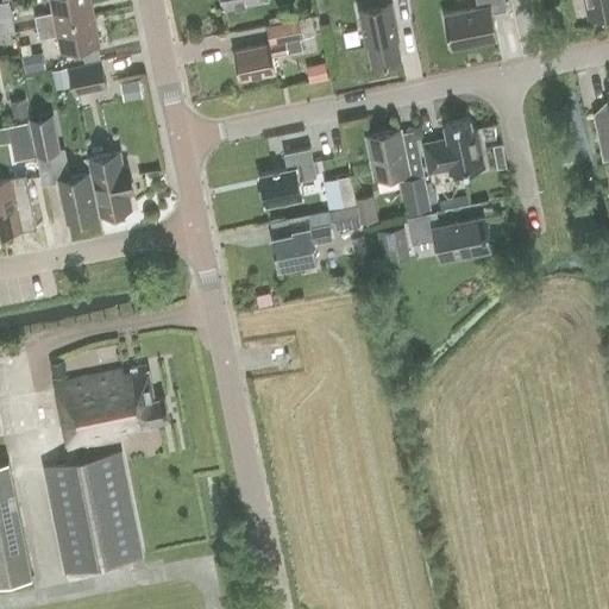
[(0,1),(0,18),(12,16),(8,0),(0,1)]
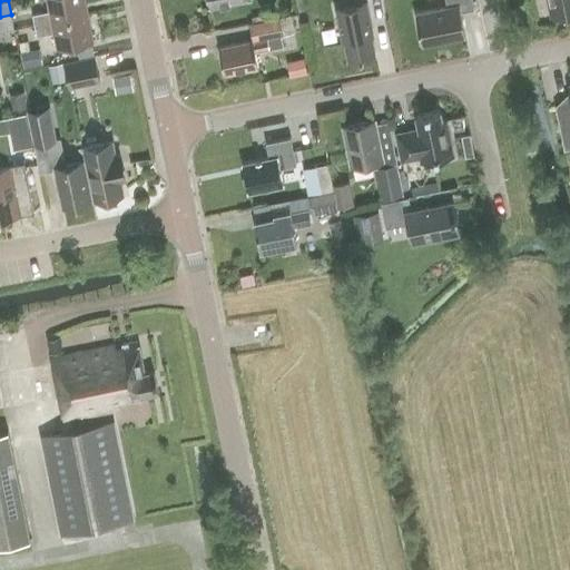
[(88,15),(85,0),(48,0),(50,10),(32,13),(35,25),(88,15)]
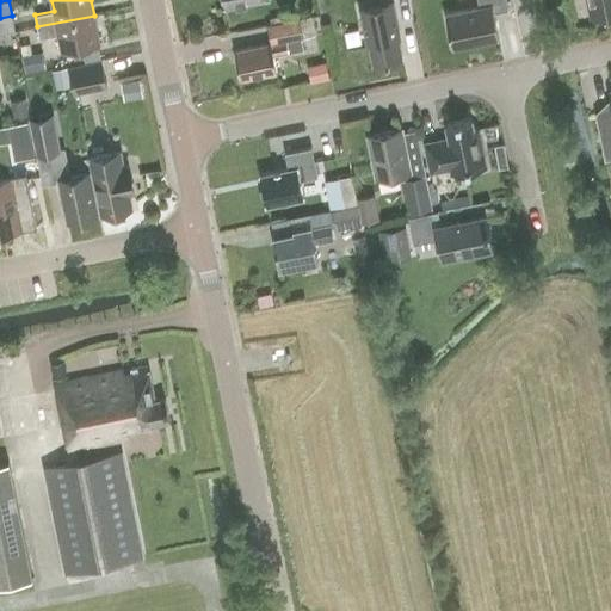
[(508,10),(506,0),(477,0),(479,6),(445,13),(452,48),(499,37),(494,12),(508,10)]
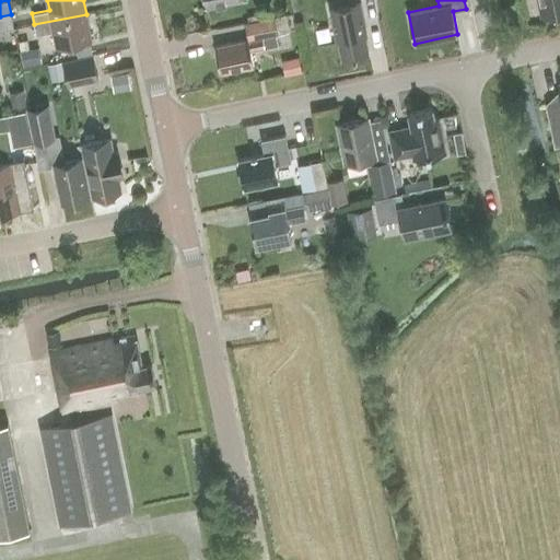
[(559,0),(538,0),(541,15),(559,11),(559,0)]
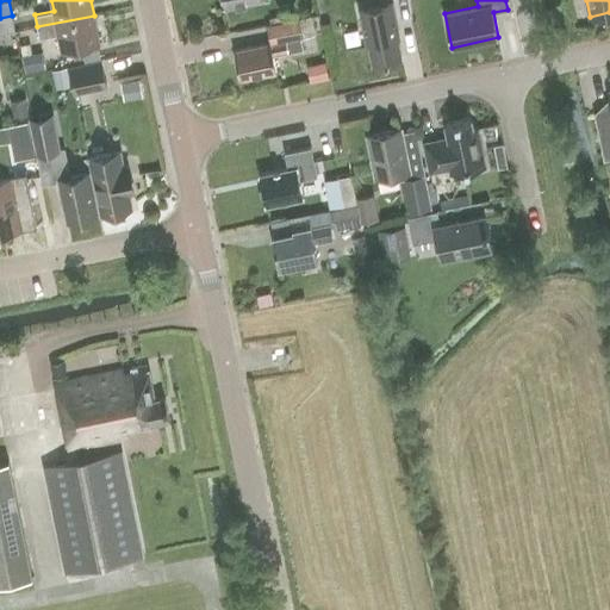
[(399,38),(392,2),(360,10),(367,45),(368,44),(373,63),(400,58),(397,39),(399,38)]
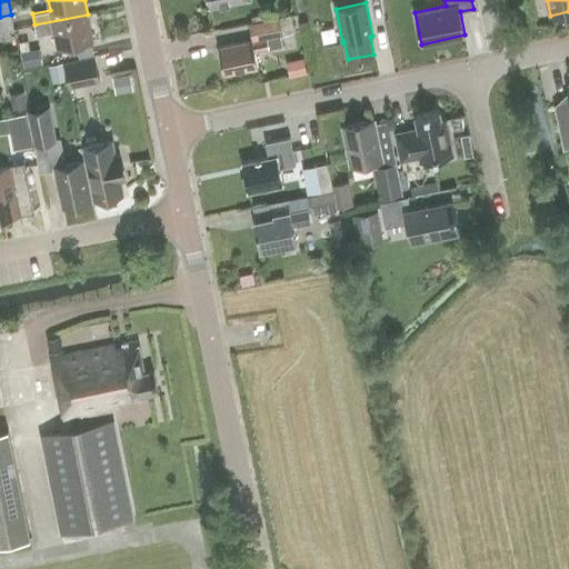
[(0,31),(15,29),(11,15),(0,17),(0,31)]
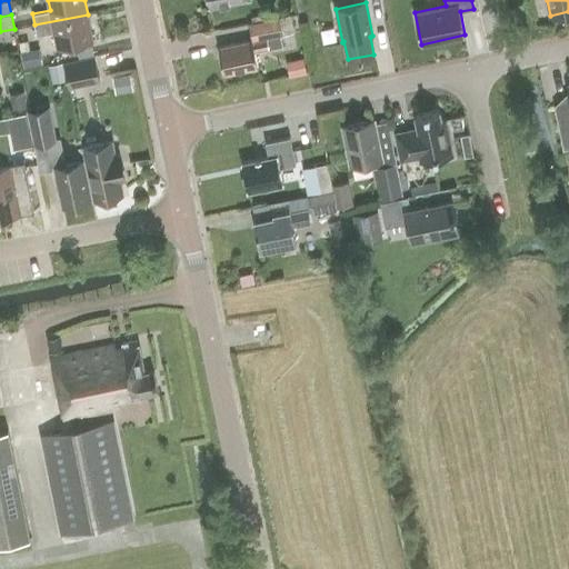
[(93,41),(88,15),(35,25),(37,36),(55,32),(58,48),(93,41)]
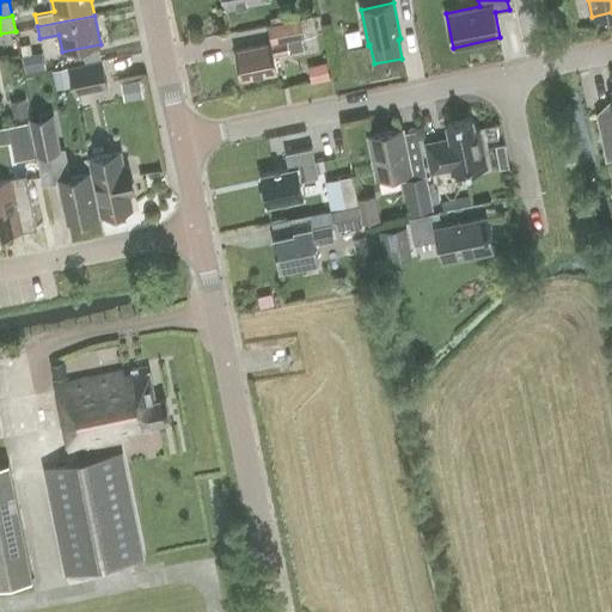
[(313,18),(298,22),(268,28),(270,42),(234,50),(242,81),(277,73),(274,56),(307,49),(305,40),(317,36),(313,18)]
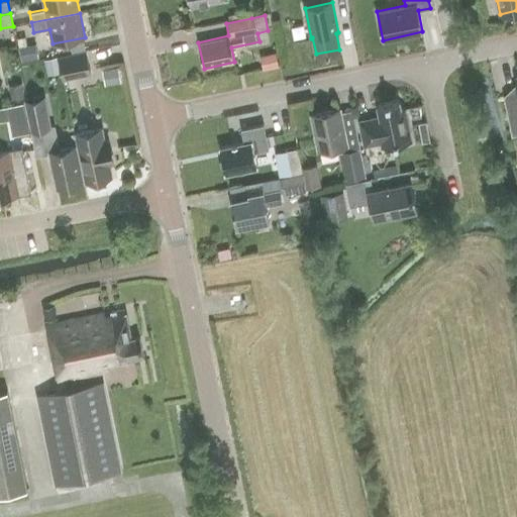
[(14,29),(16,39),(29,36),(27,26),(14,29)]
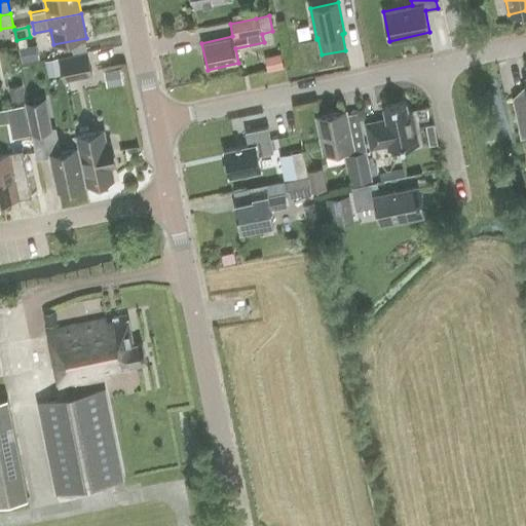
[(28,47),(20,48),(23,64),(37,61),(35,45),(28,47)]
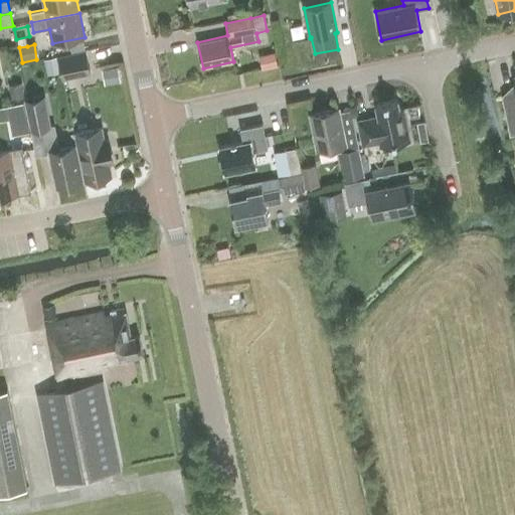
[(63,79),(91,73),(86,51),(58,57),(63,79)]
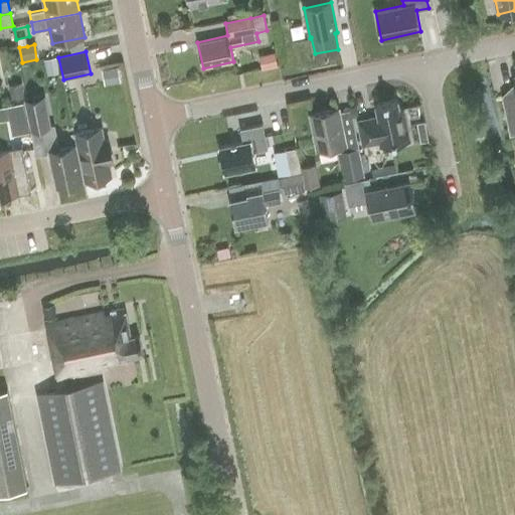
[(278,65),(275,54),(259,57),(262,69),(278,65)]
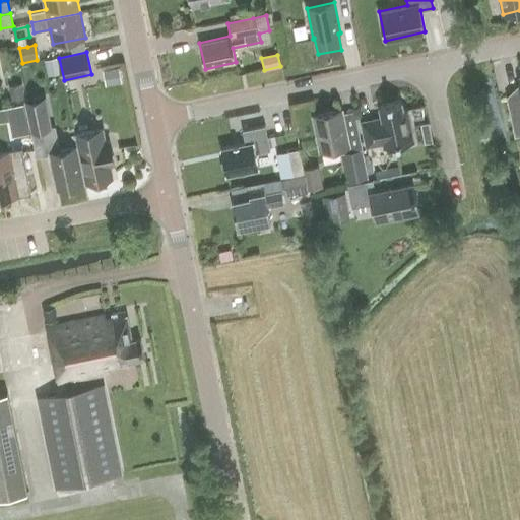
[(48,74),(62,71),(59,58),(45,60),(48,74)]
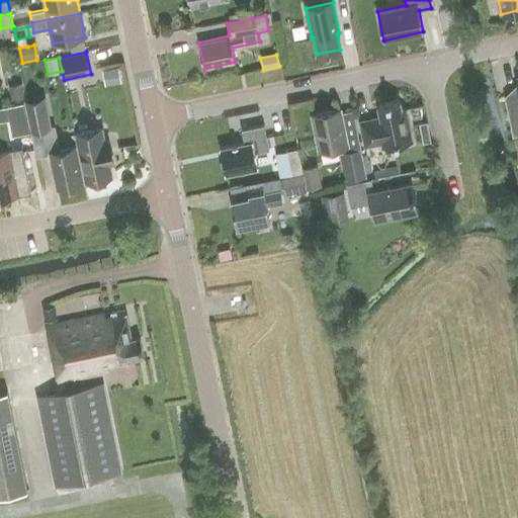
[(101,69),(103,77),(119,74),(117,66),(101,69)]
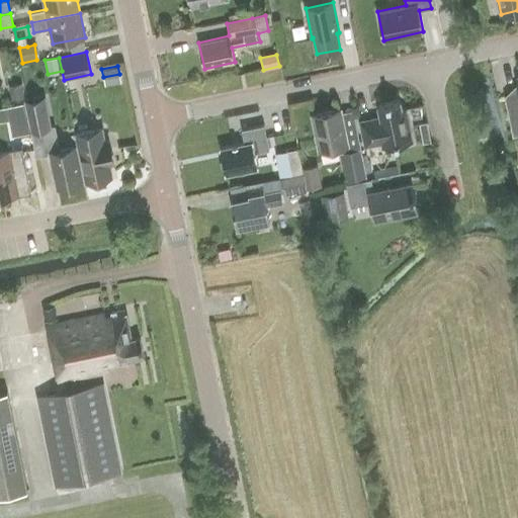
[(517,74),(516,75),(517,83),(505,96),(513,136),(517,135),(517,74)]
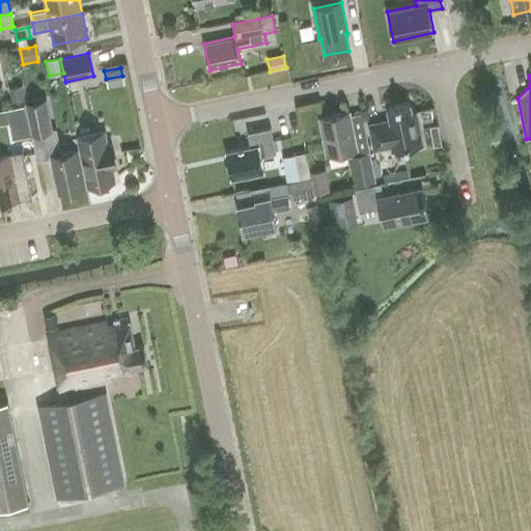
[(22,88),(10,91),(12,104),(25,101),(22,88)]
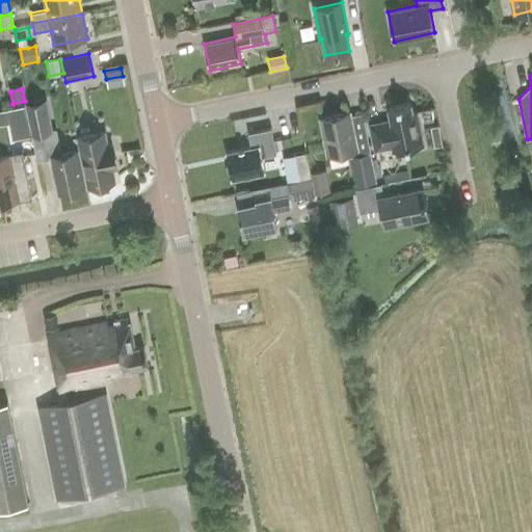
[(52,132),(46,99),(26,103),(32,135),(52,132)]
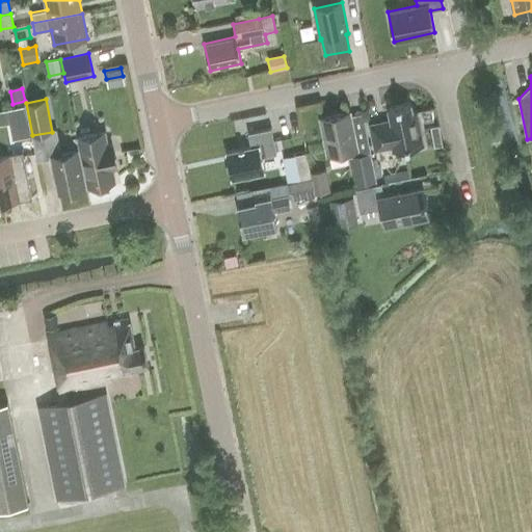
[(393,151),(423,144),(416,111),(411,111),(409,102),(388,107),(391,120),(369,124),(374,150),(392,145),(393,151)]
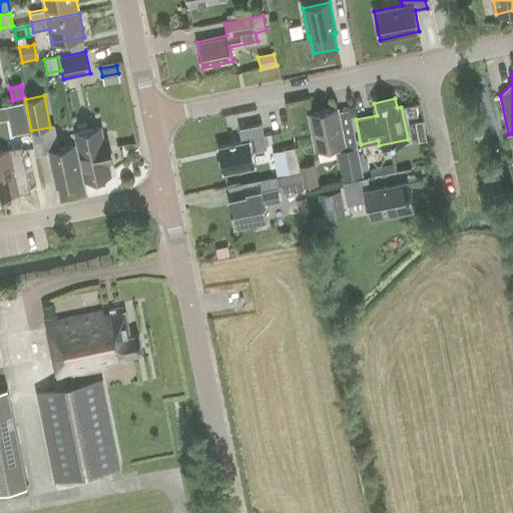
[(24,103),(0,108),(0,120),(10,118),(13,134),(29,131),(24,103)]
